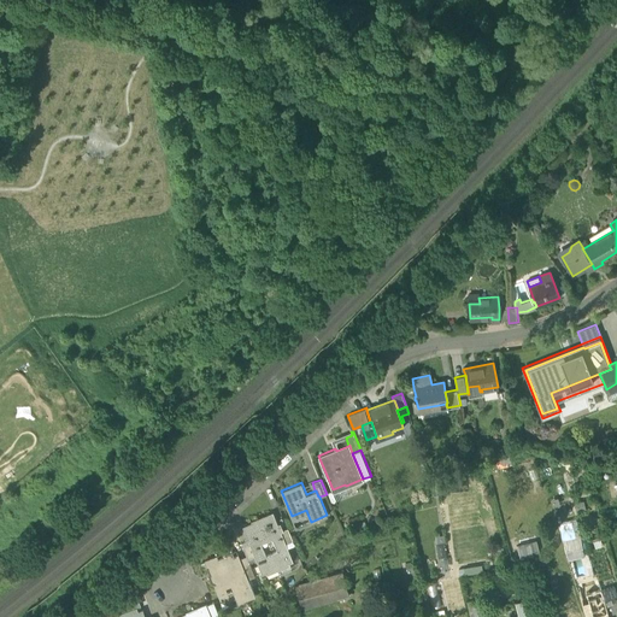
[(350,494),(346,486),(345,485),(333,489),(336,499),(350,494)]
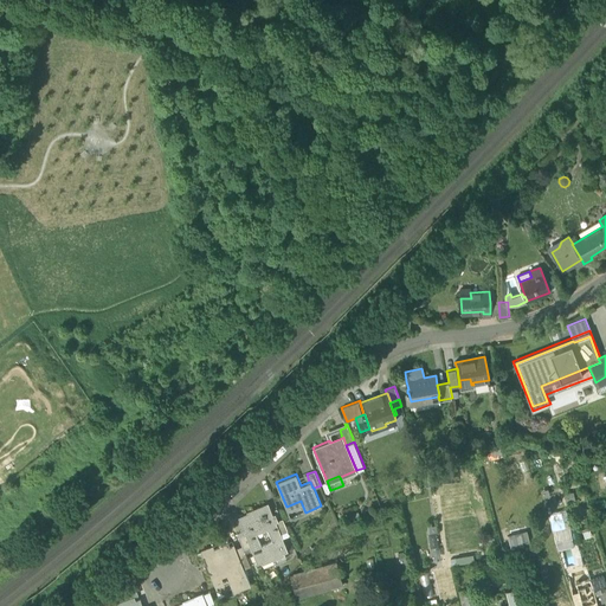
[(579,476),(567,478),(568,485),(580,483),(579,476)]
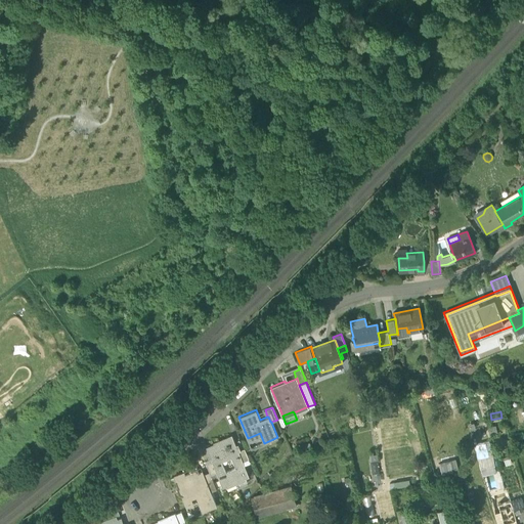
[(496,423),(487,425),(489,433),(497,431),(496,423)]
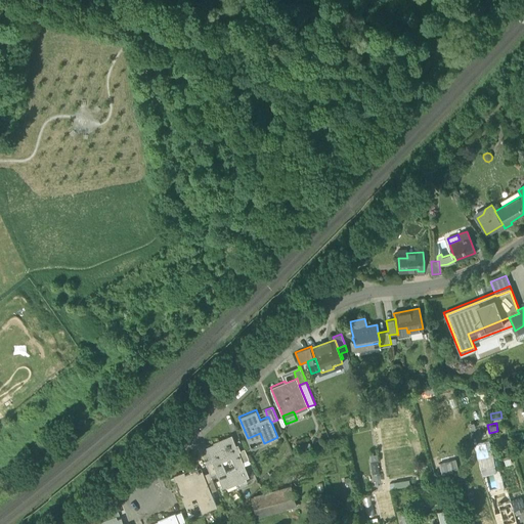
[(249,441),(261,436),(260,433),(248,438),(249,441)]
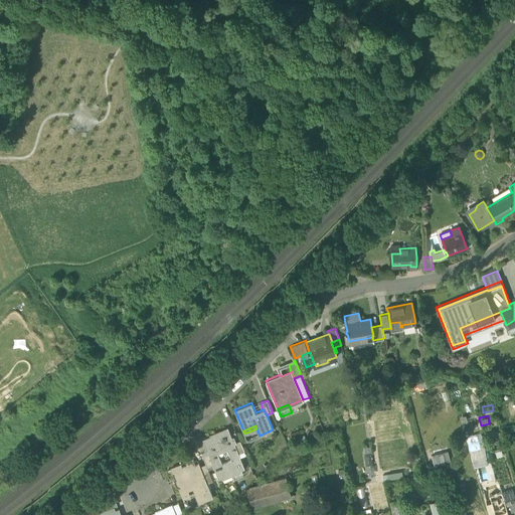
[(228,427),(215,433),(223,451),(227,449),(231,458),(226,460),(231,472),(241,468),(244,467),(238,453),(234,442),(228,427)]
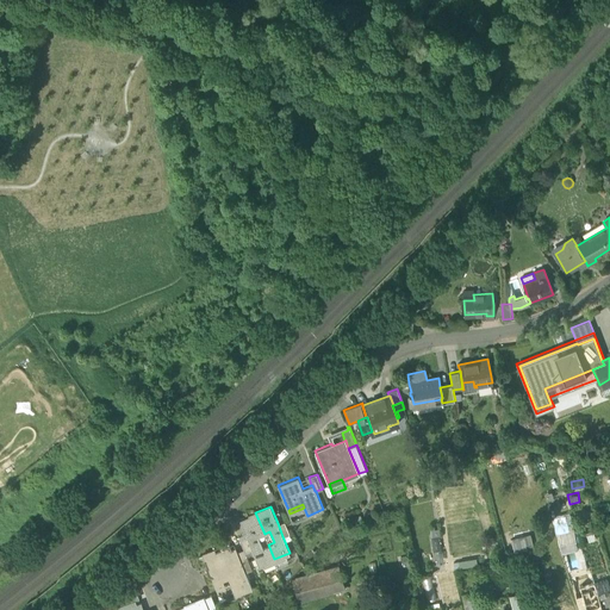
[(561,545),(577,542),(572,511),(556,514),(561,545)]
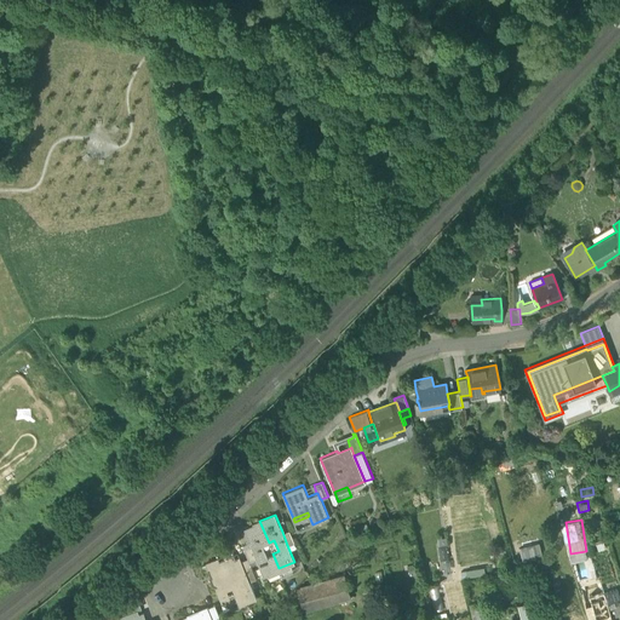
[(263,575),(279,568),(273,554),(268,556),(263,545),(269,543),(259,521),(244,528),(251,545),(256,557),(263,575)]
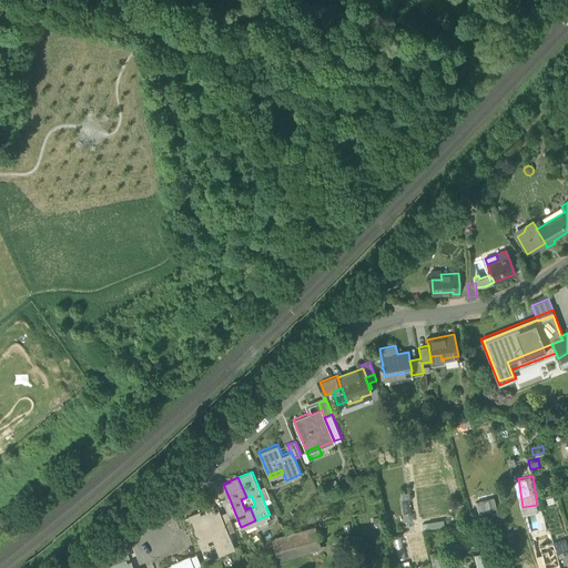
[(259,487),(263,499),(270,496),(265,485),(259,487)]
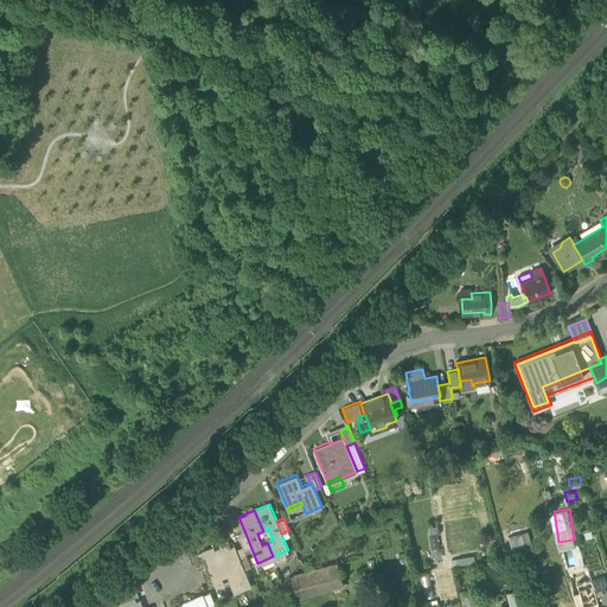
[(528,529),(509,534),(512,547),(531,542),(528,529)]
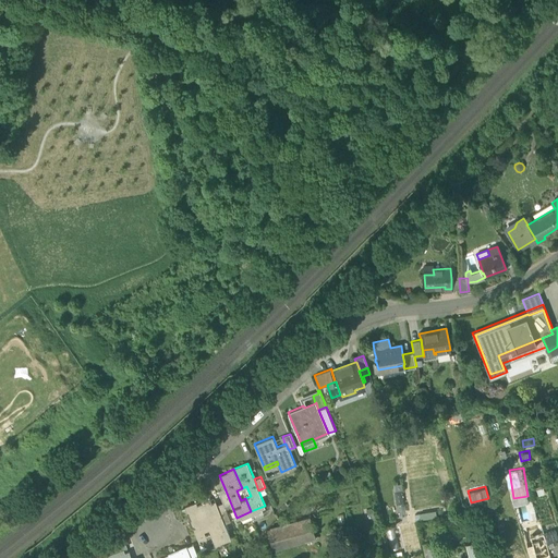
[(219,493),(223,501),(217,504),(225,522),(231,520),(225,504),(230,501),(226,490),(219,493)]
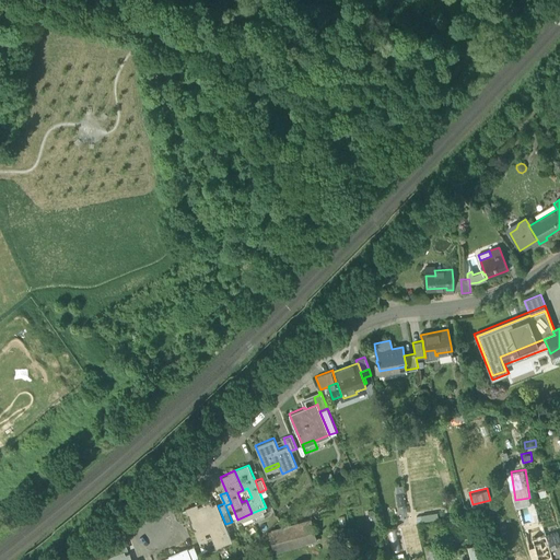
[(405,506),(404,492),(396,493),(397,508),(405,506)]
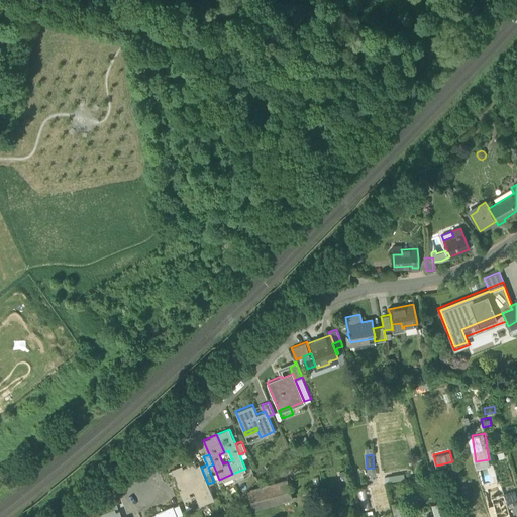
[(196,495),(200,504),(214,498),(208,484),(201,467),(200,468),(201,469),(198,470),(198,469),(195,461),(183,466),(172,470),(172,471),(174,474),(173,474),(176,480),(178,479),(179,481),(177,482),(182,494),(194,489),(196,495)]
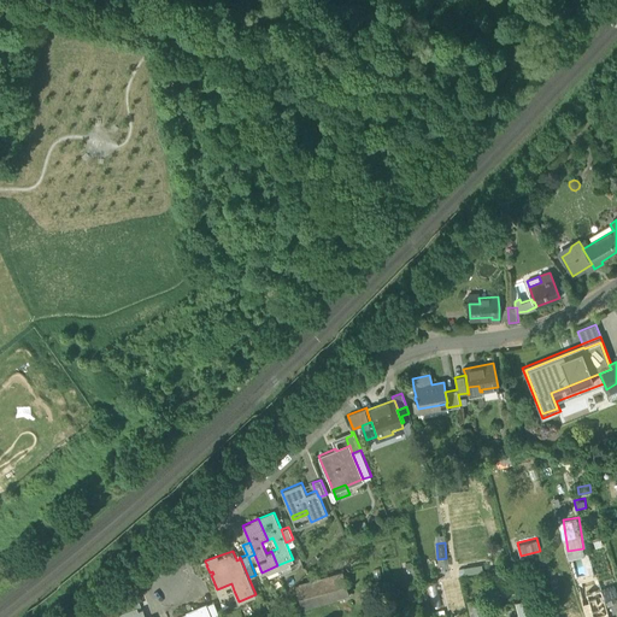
[(289,560),(277,565),(281,574),(293,569),(289,560)]
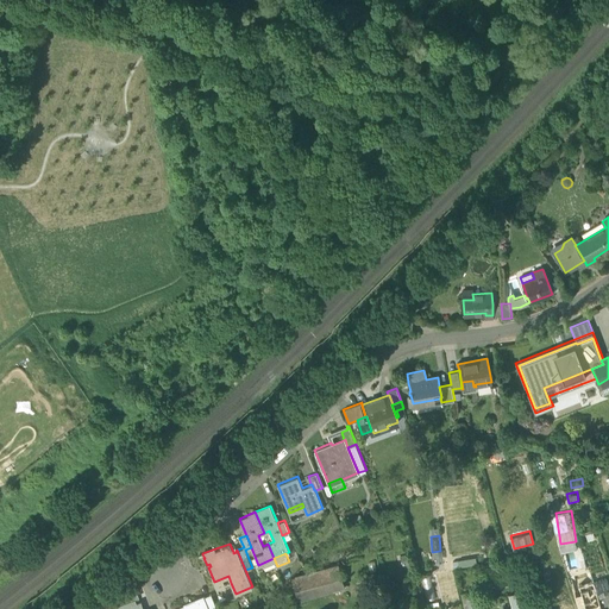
[(476,557),(458,560),(459,569),(477,565),(476,557)]
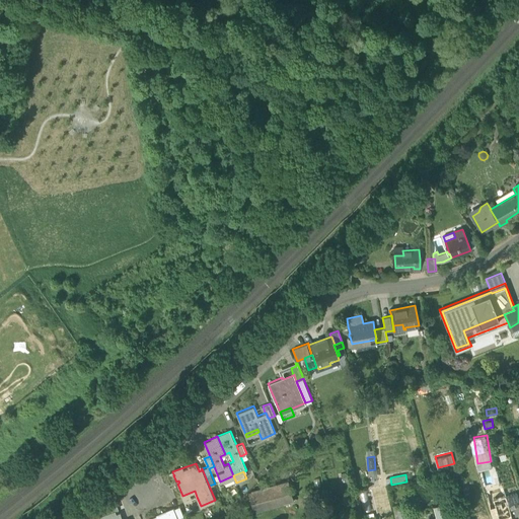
[(288,482),(279,485),(285,504),(294,501),(288,482)]
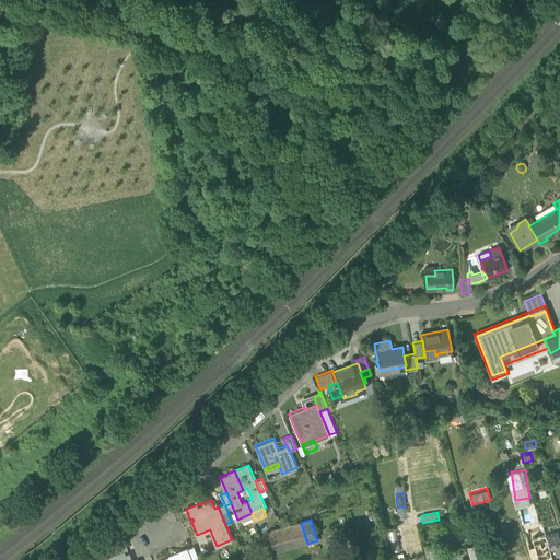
[(275,553),(307,544),(301,523),(268,532),(275,553)]
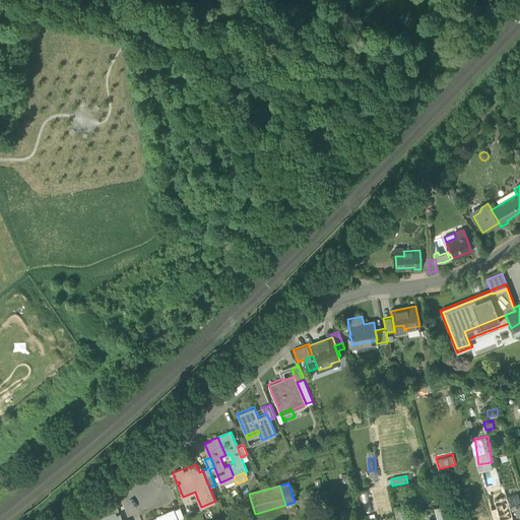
[(185,503),(197,498),(195,492),(183,497),(185,503)]
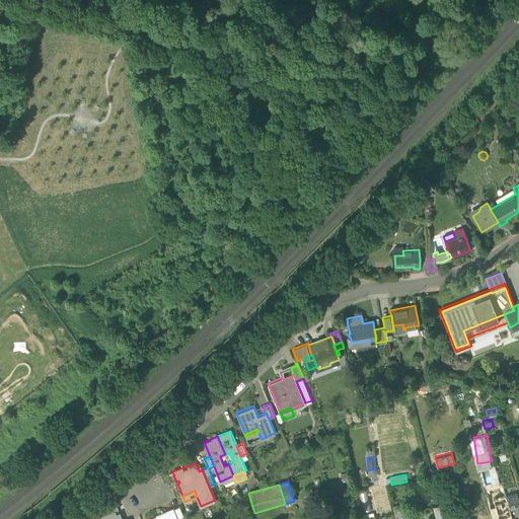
[(506,497),(508,503),(516,501),(518,500),(516,492),(506,495),(506,497)]
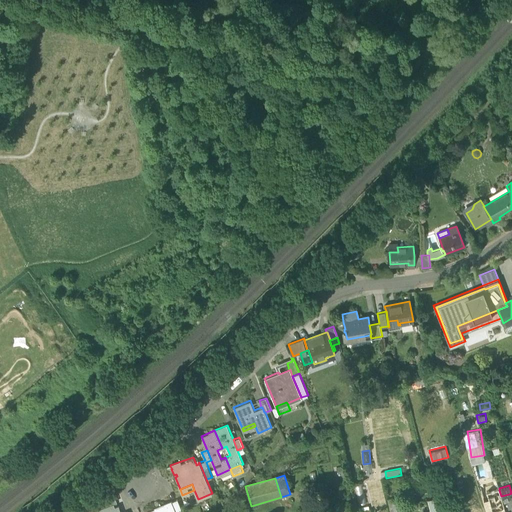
[(114,493),(103,499),(106,506),(114,503),(117,501),(114,493)]
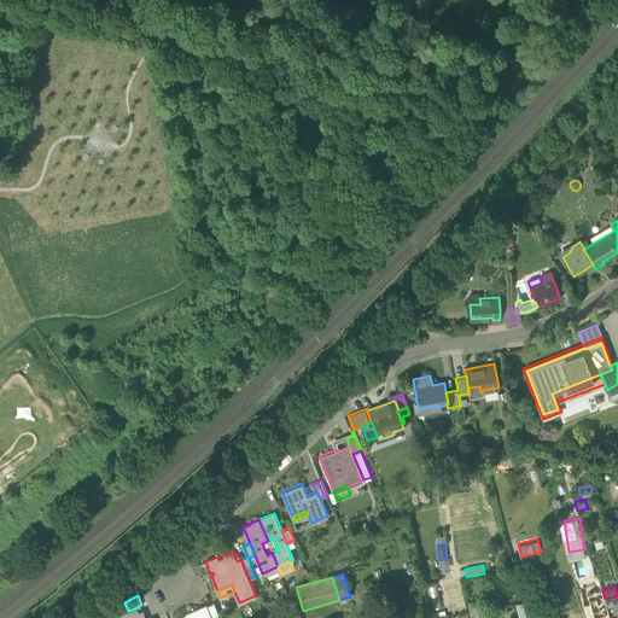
[(607,608),(610,613),(617,611),(617,599),(616,600),(614,596),(605,599),(607,608)]
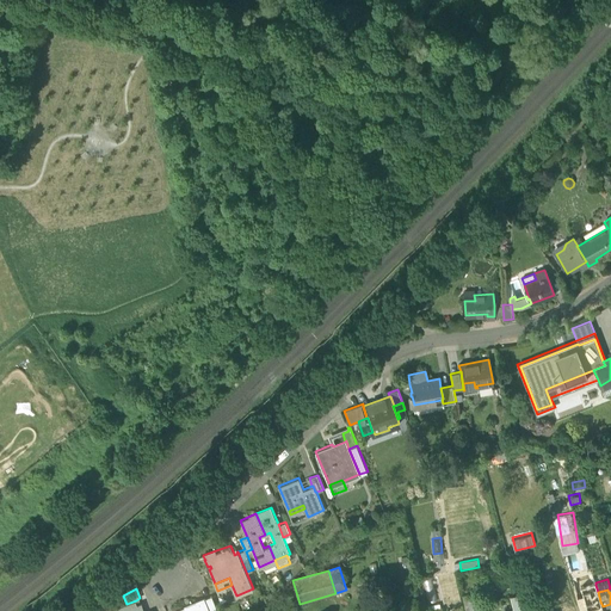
[(204,597),(210,610),(217,608),(211,594),(204,597)]
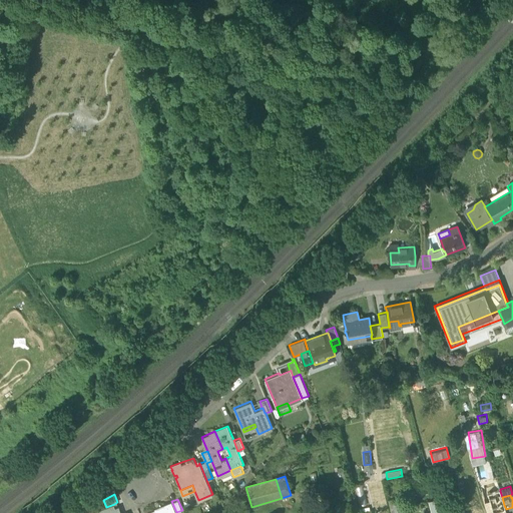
[(176,512),(171,501),(167,503),(166,502),(161,505),(161,504),(154,507),(155,508),(146,512),(176,512)]
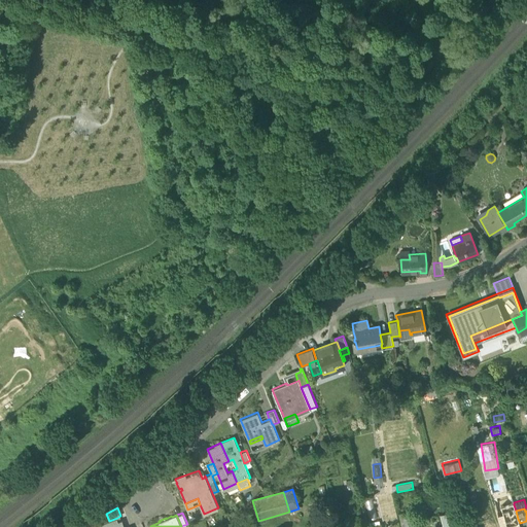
[(131,526),(127,526),(124,526),(123,524),(124,523),(121,520),(118,521),(117,518),(109,521),(96,526),(131,526)]
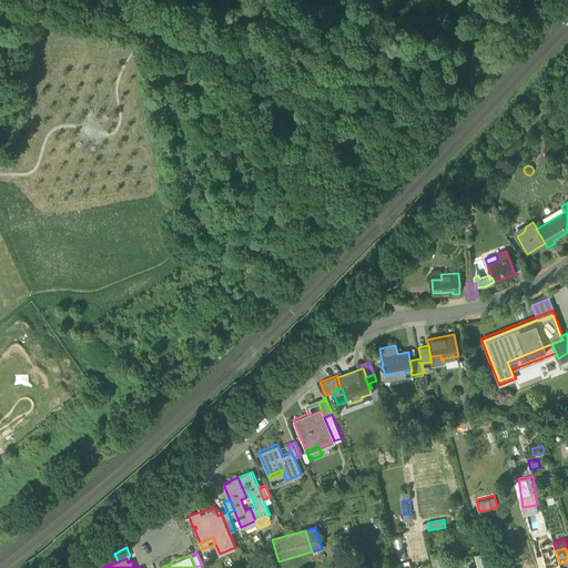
[(429,560),(432,567),(440,567),(438,558),(429,560)]
